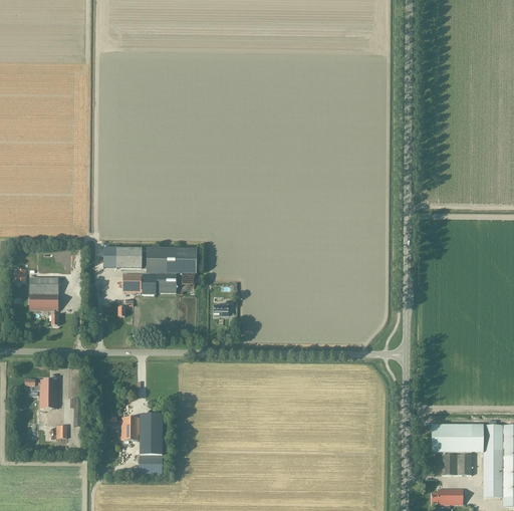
[(176,291),(176,271),(177,247),(147,246),(147,248),(142,248),(142,247),(115,246),(115,267),(146,267),(146,272),(141,272),(122,272),(122,290),(141,290),(141,292),(156,293),(156,291),(176,291)]
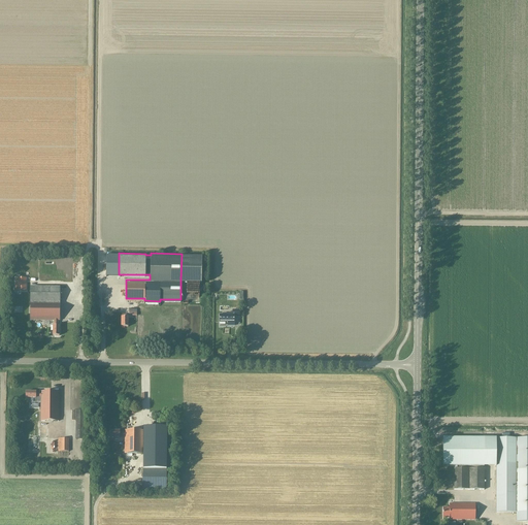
[(202,254),(182,254),(180,279),(201,280),(202,254)]
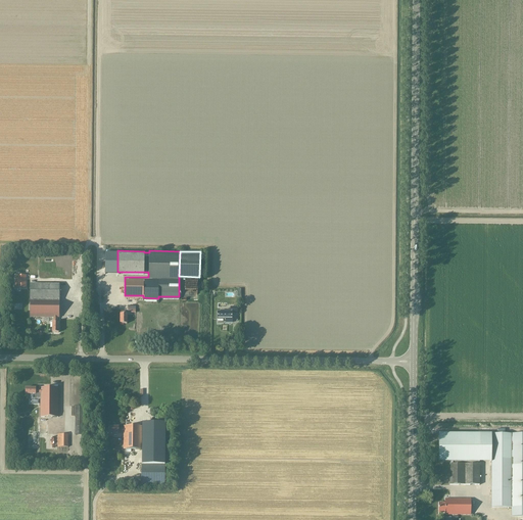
[(26,285),(26,273),(15,273),(15,285),(26,285)]
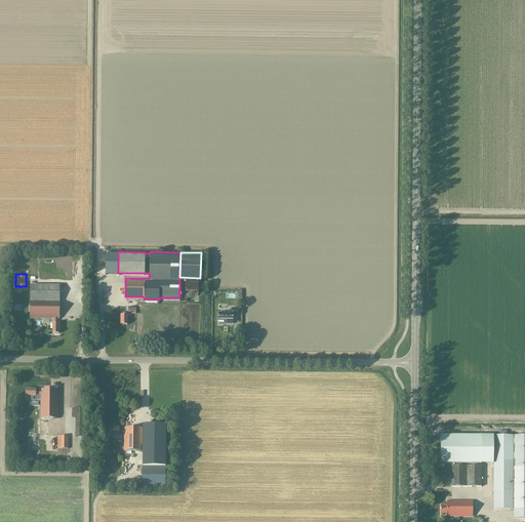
[(59,316),(59,299),(59,282),(30,282),(30,299),(30,316),(53,316),(53,321),(52,321),(52,331),(58,331),(58,321),(57,321),(57,316),(59,316)]
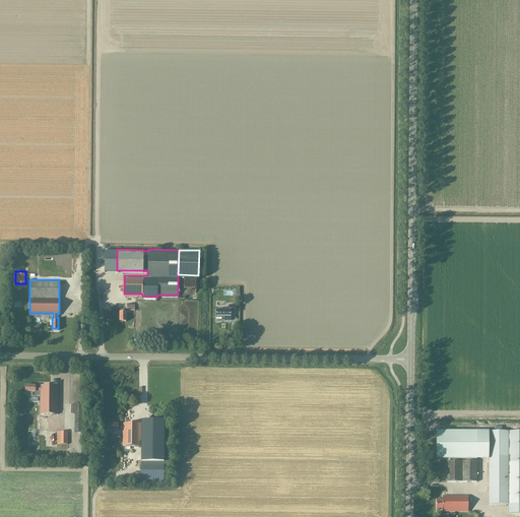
[(226,307),(215,307),(215,314),(231,315),(231,309),(236,309),(236,302),(229,302),(229,304),(226,304),(226,307)]
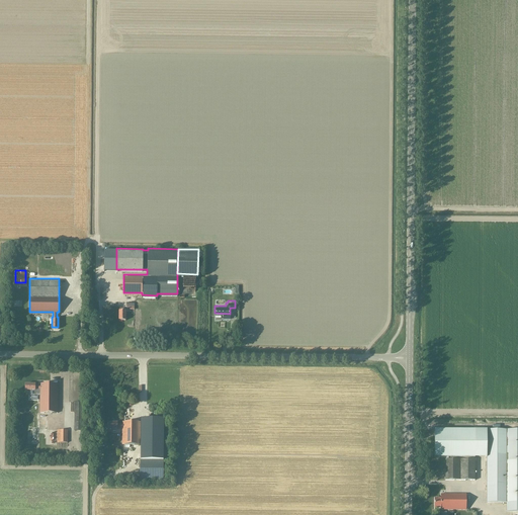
[(58,410),(58,381),(40,381),(40,382),(35,382),(35,381),(25,381),(25,388),(35,388),(35,387),(40,387),(39,410),(58,410)]
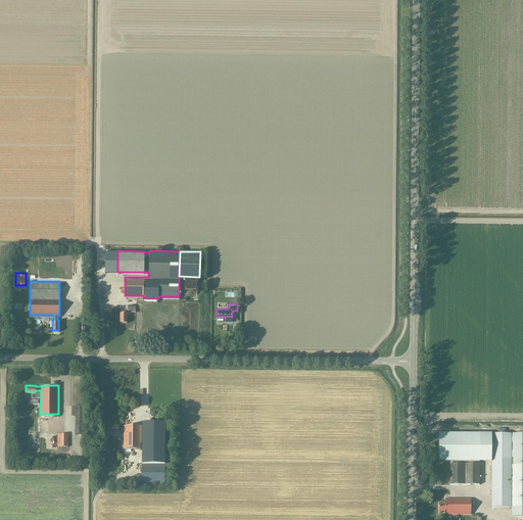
[(83,432),(84,404),(76,404),(75,431),(83,432)]
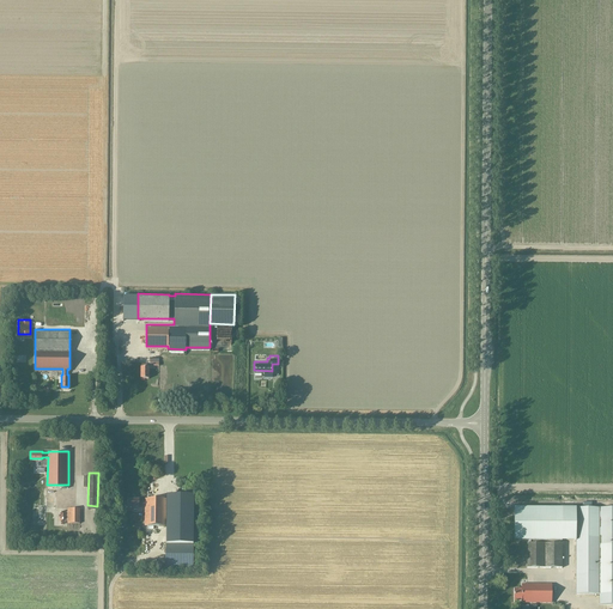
[(193,542),(194,494),(167,493),(165,541),(193,542)]
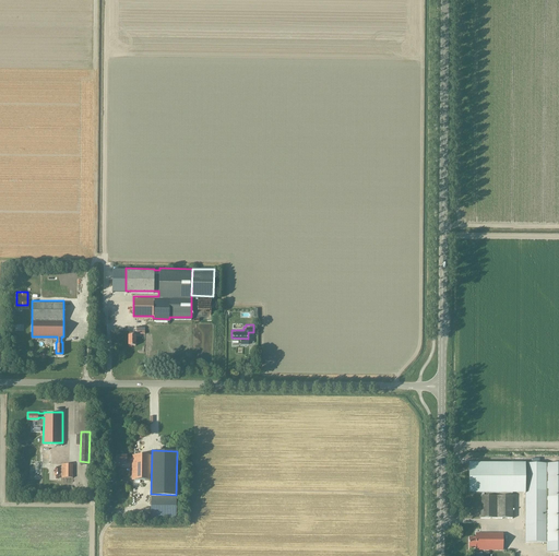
[(151,477),(152,452),(126,452),(126,453),(121,453),(121,452),(116,452),(116,456),(114,456),(114,463),(120,463),(120,460),(127,460),(127,459),(132,459),(132,476),(151,477)]
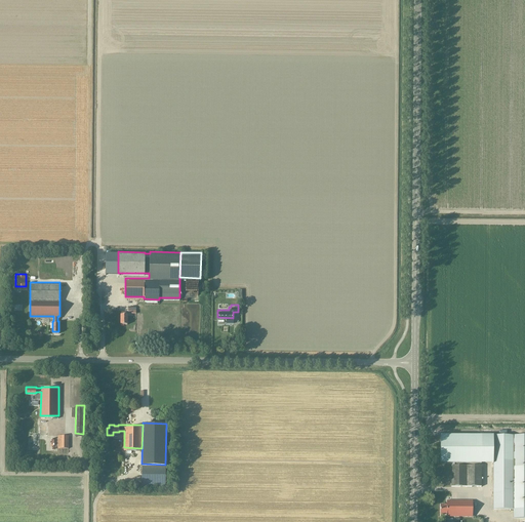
[(69,446),(69,433),(57,433),(57,445),(69,446)]
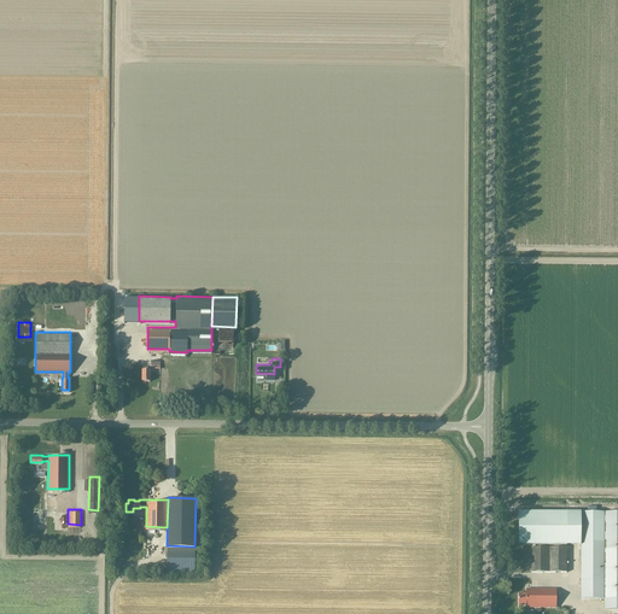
[(617,509),(518,509),(518,542),(532,542),(532,544),(535,544),(535,542),(581,542),(581,596),(614,596),(614,607),(617,606),(617,509)]
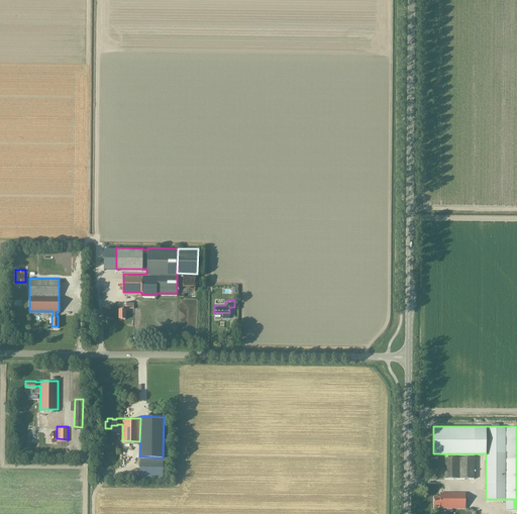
[(444,455),(444,477),(474,477),(474,455),(447,455),(445,455),(444,455)]
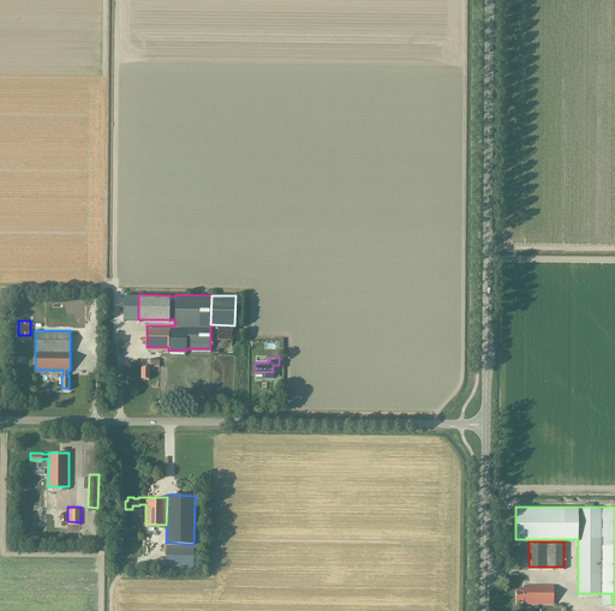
[(166,543),(166,565),(193,567),(193,544),(166,543)]
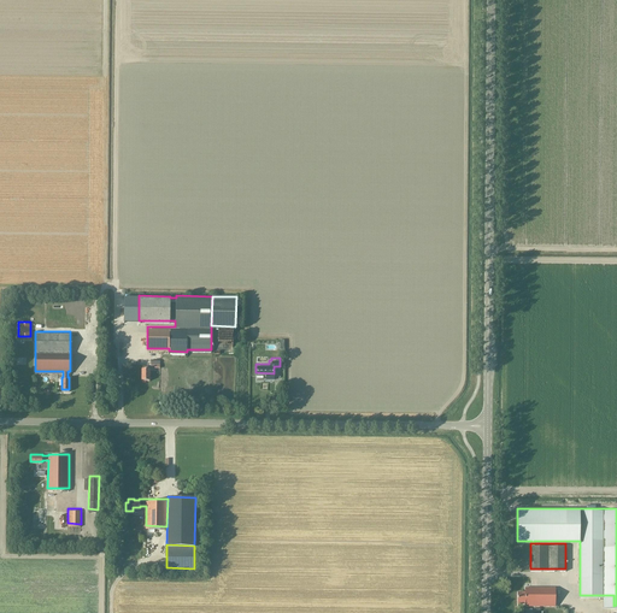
[(556,603),(556,584),(526,584),(526,589),(518,589),(518,601),(526,601),(526,603),(556,603)]
